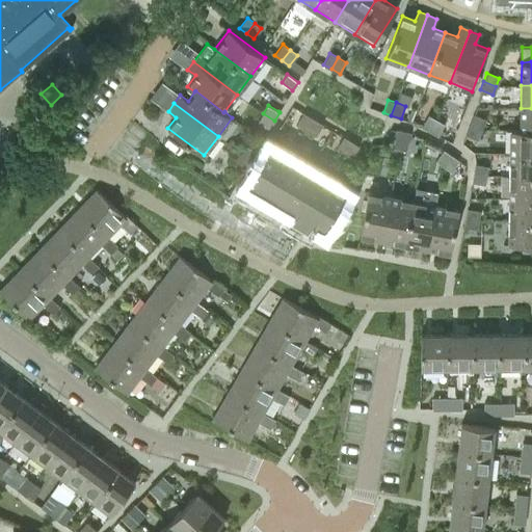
[(531,108),(521,108),(520,129),(520,130),(531,130),(531,108)]
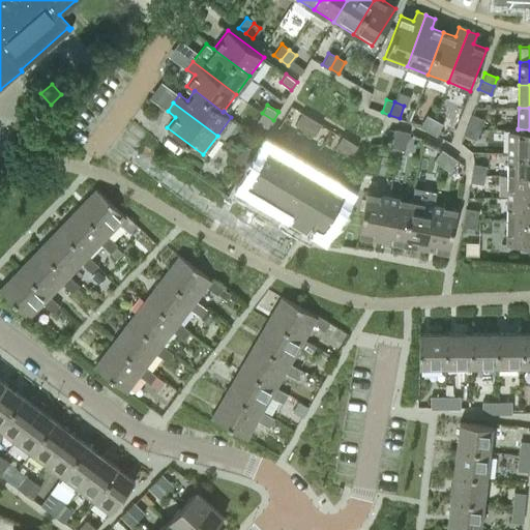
[(305,129),(312,118),(302,112),(295,123),(305,129)]
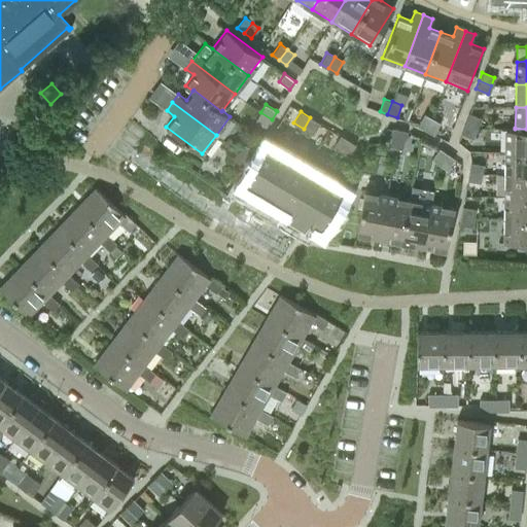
[(268,127),(272,119),(260,112),(255,120),(268,127)]
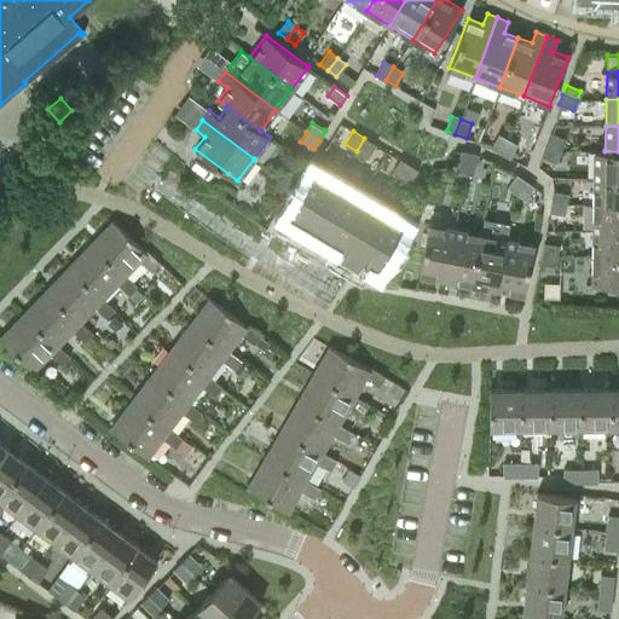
[(561,150),(566,138),(550,132),(547,144),(561,150)]
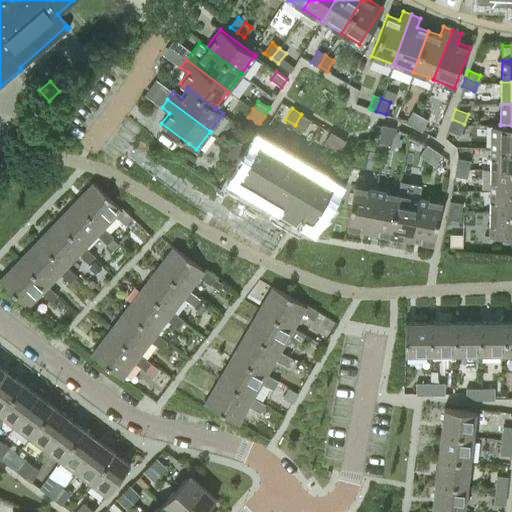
[(419,115),(420,114),(411,110),(405,121),(413,126),(419,115)]
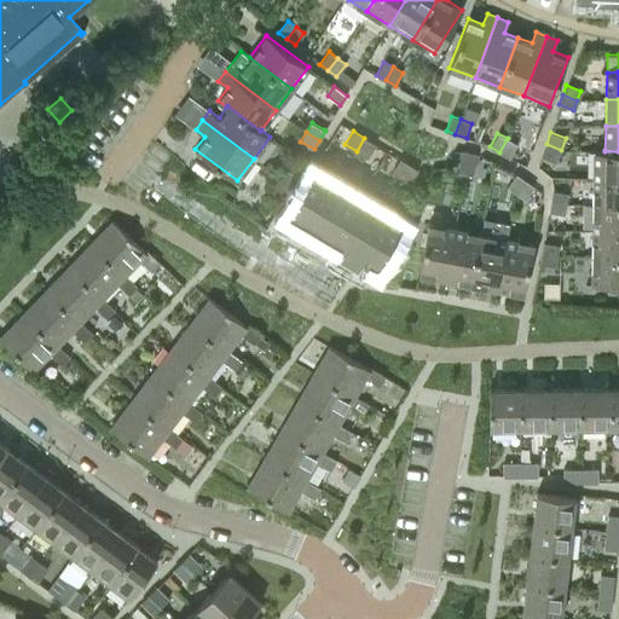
[(368,157),(376,144),(364,138),(357,151),(368,157)]
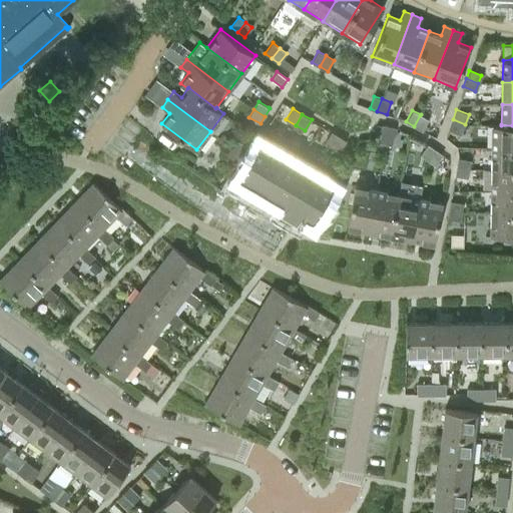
[(423,130),(429,118),(421,114),(420,115),(414,126),(423,130)]
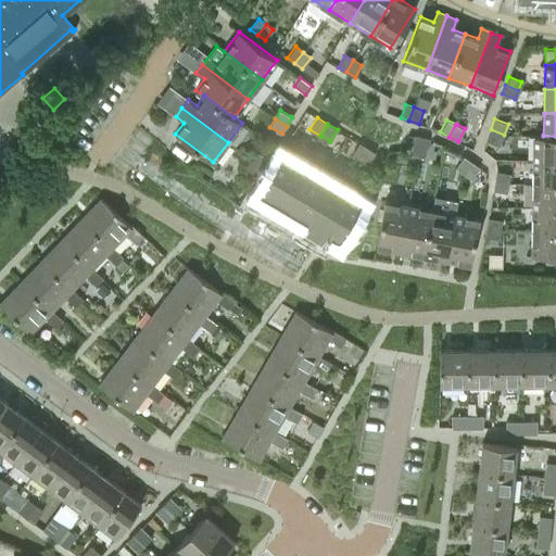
[(504,135),(491,129),(487,140),(500,146),(504,135)]
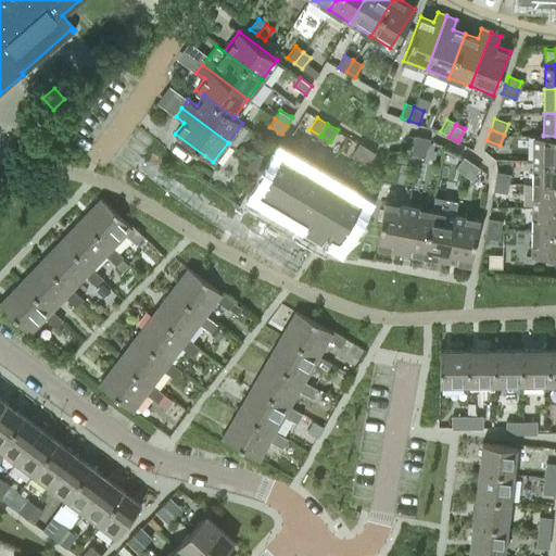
[(427,147),(428,138),(415,135),(413,144),(427,147)]
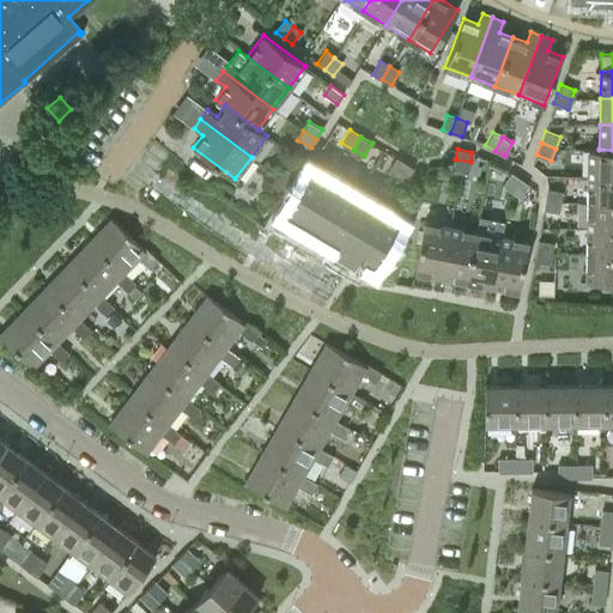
[(612,150),(599,150),(599,149),(588,149),(587,176),(612,176),(612,150)]
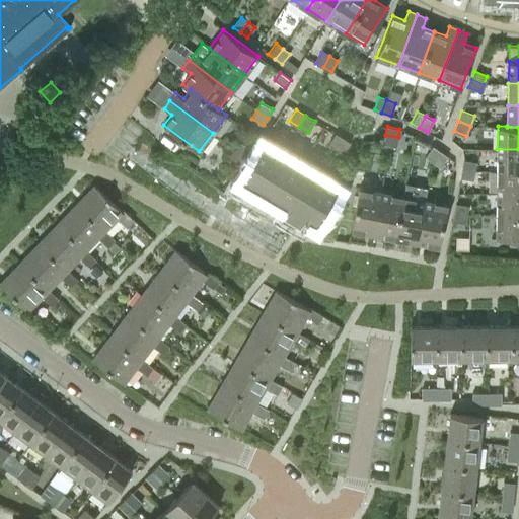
[(336,149),(343,138),(336,133),(328,144),(336,149)]
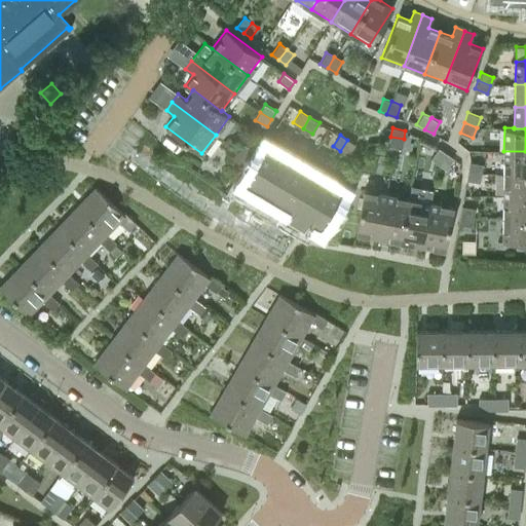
[(402,148),(404,139),(390,137),(388,146),(402,148)]
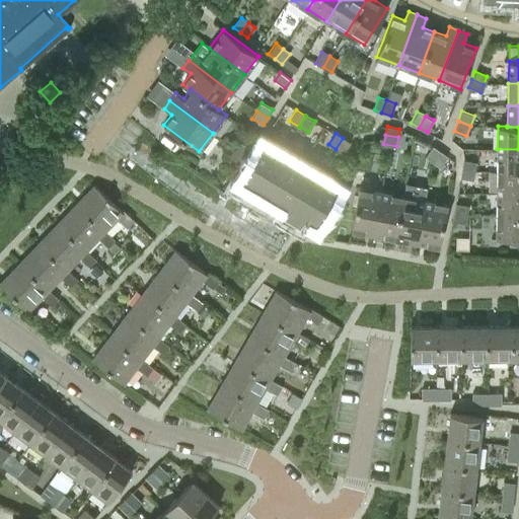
[(344,153),(351,142),(343,138),(336,149),(344,153)]
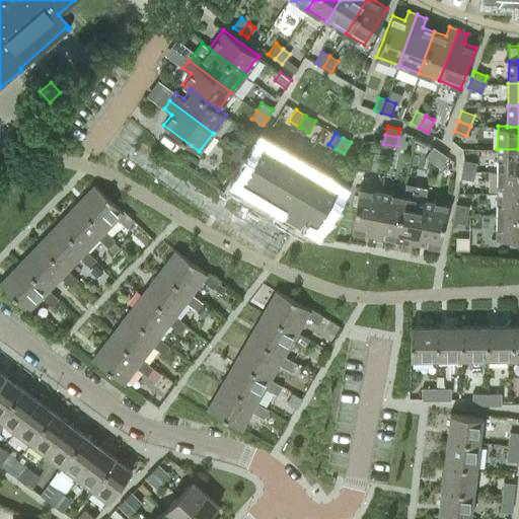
[(244,154),(248,147),(238,141),(234,148),(244,154)]
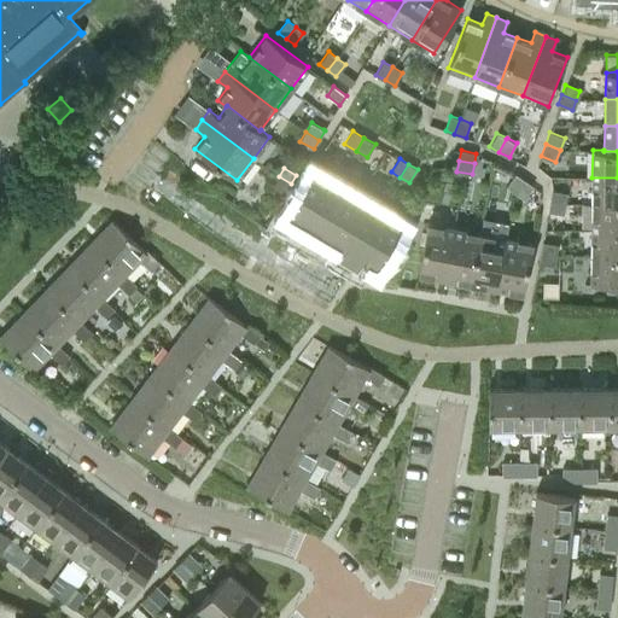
[(308,228),(336,184),(313,169),(285,215),(308,228)]
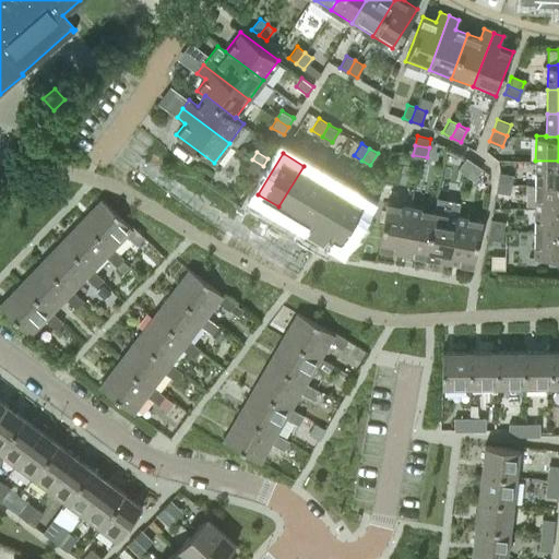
[(465,174),(473,162),(465,157),(458,168),(465,174)]
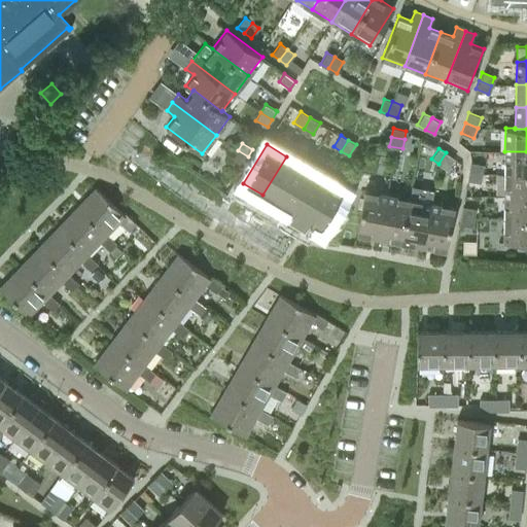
[(244,165),(248,156),(238,150),(233,159),(244,165)]
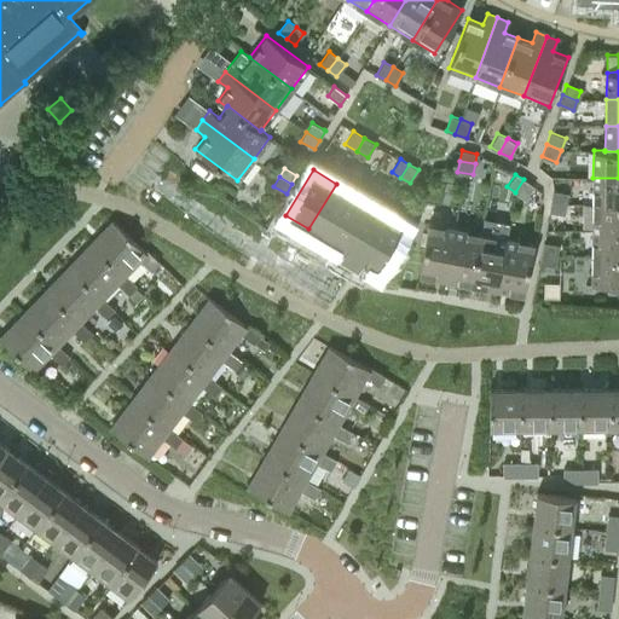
[(618,203),(618,178),(593,178),(593,203),(618,203)]
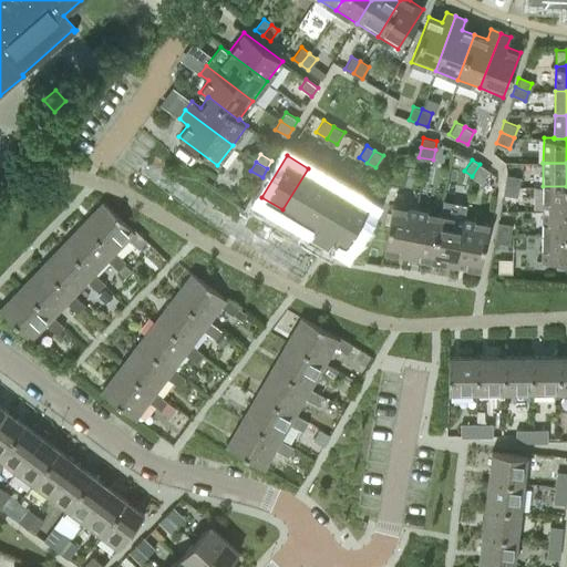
[(481,182),(488,171),(480,164),(472,176),(481,182)]
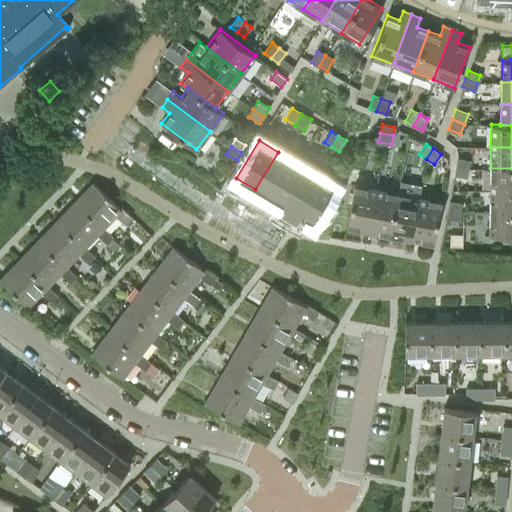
[(297,163),(278,152),(255,189),(274,200),(297,163)]
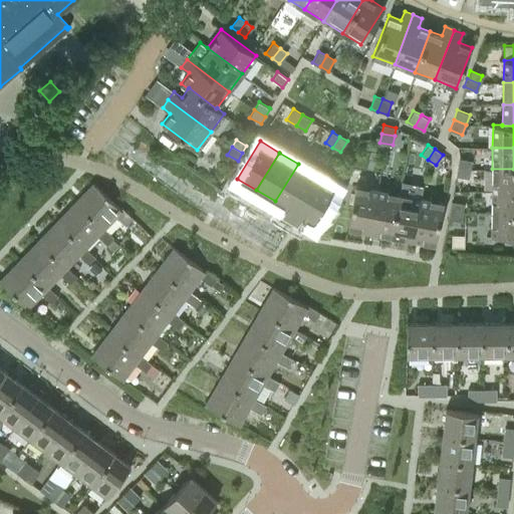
[(470,169),(472,161),(459,158),(458,167),(470,169)]
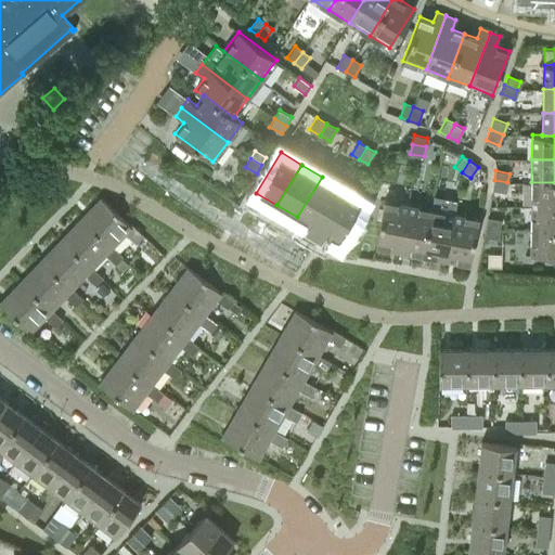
[(343,189),(322,177),(297,217),(309,223),(304,233),(312,239),(343,189)]
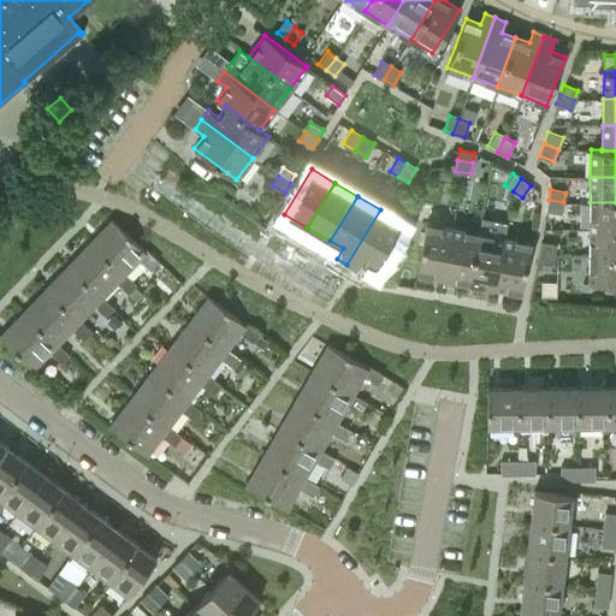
[(563,202),(549,200),(546,211),(561,213),(563,202)]
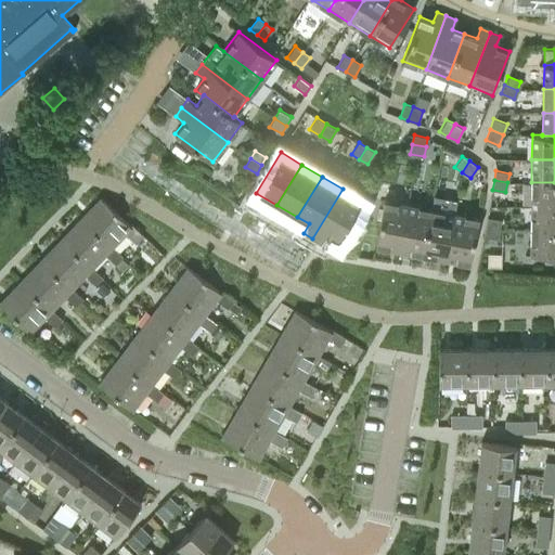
[(554,206),(554,182),(531,182),(531,206),(554,206)]
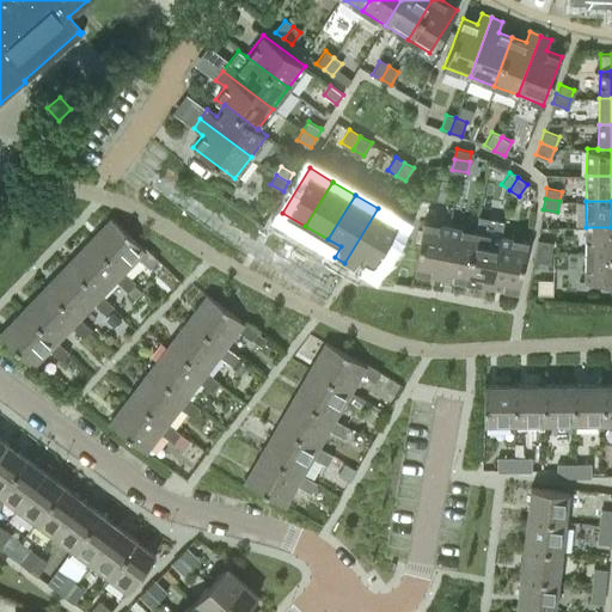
[(373,267),(401,221),(378,208),(344,263),(354,268),(360,258),(373,267)]
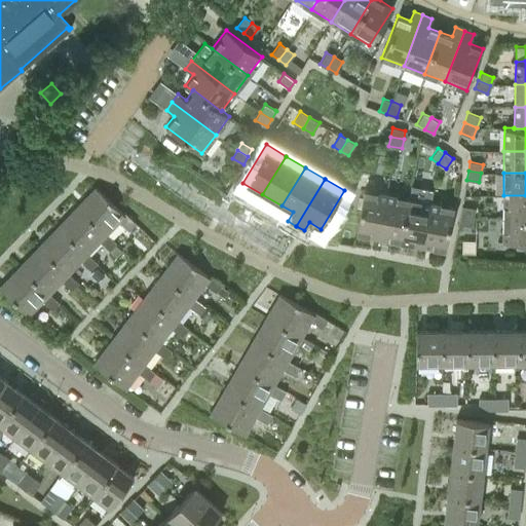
[(124,214),(123,215),(96,188),(78,207),(107,234),(119,221),(129,230),(136,224),(124,214)]
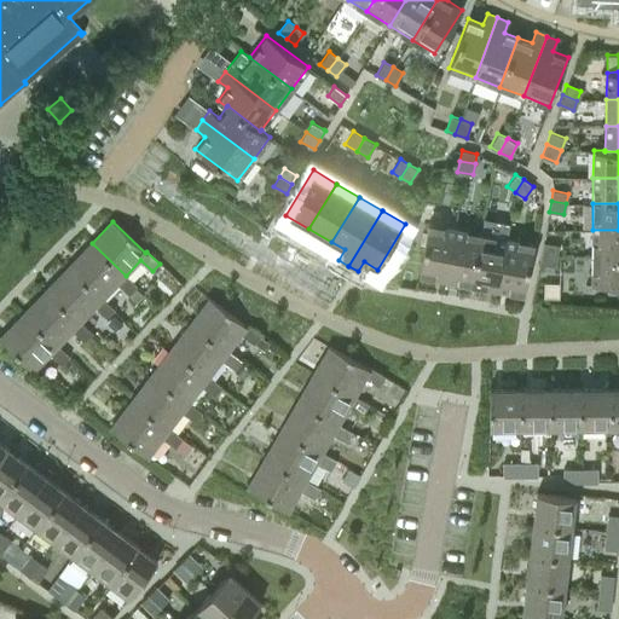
[(445,279),(455,227),(428,223),(418,273),(445,279)]
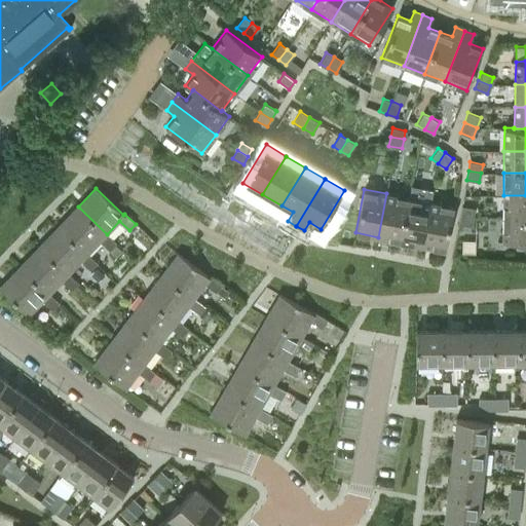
[(401,240),(409,197),(386,193),(378,237),(401,240)]
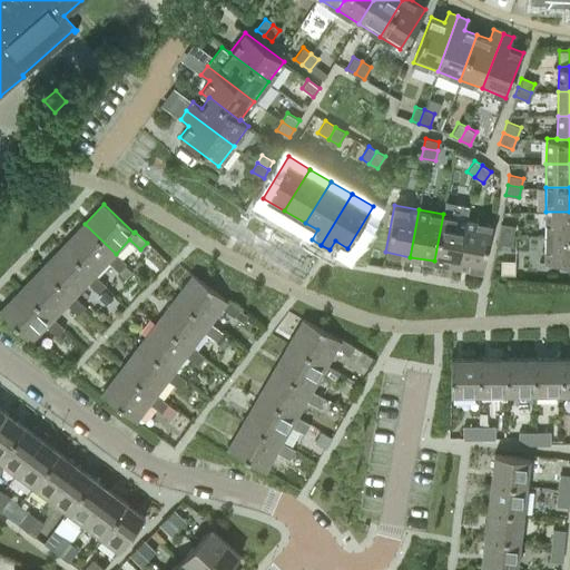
[(569,235),(569,212),(546,212),(546,236),(569,235)]
